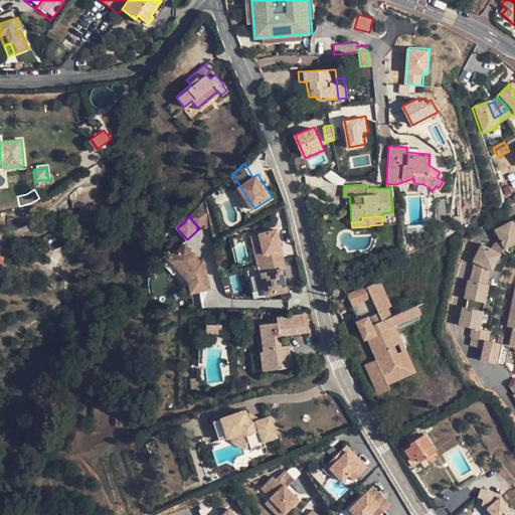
[(514,218),(496,229),(505,247),(514,241),(514,218)]
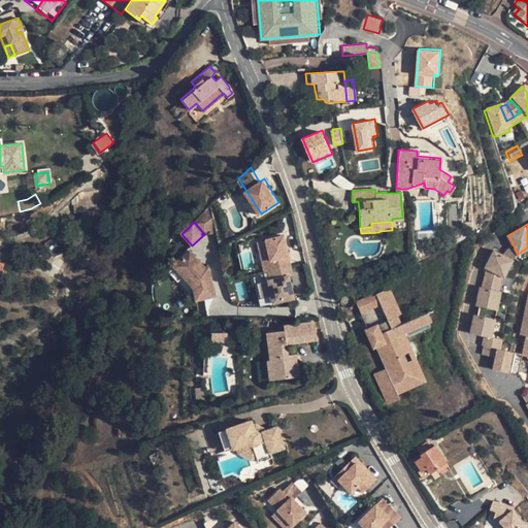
[(284,235),(265,239),(272,270),(268,271),(266,272),(272,303),(294,298),(289,274),(293,273),(284,235)]
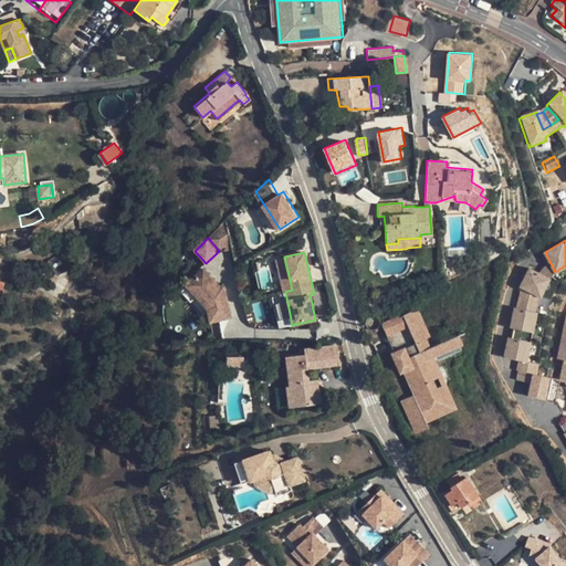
[(59,253),(48,260),(58,274),(69,266),(59,253)]
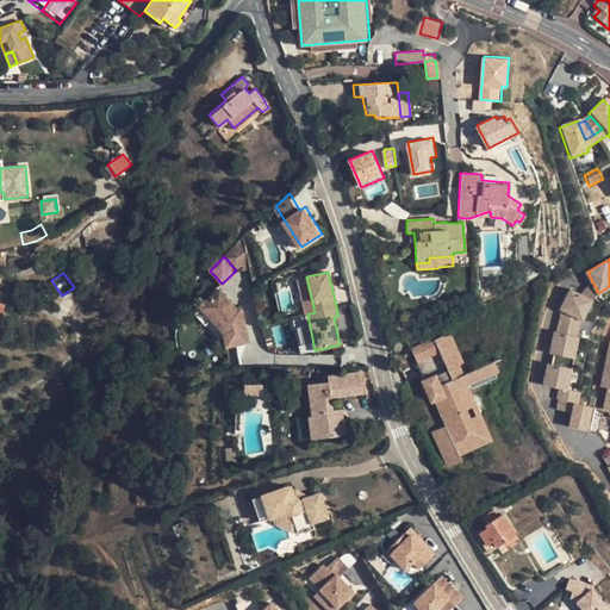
[(315,312),(306,277),(302,277),(310,313),(315,312)]
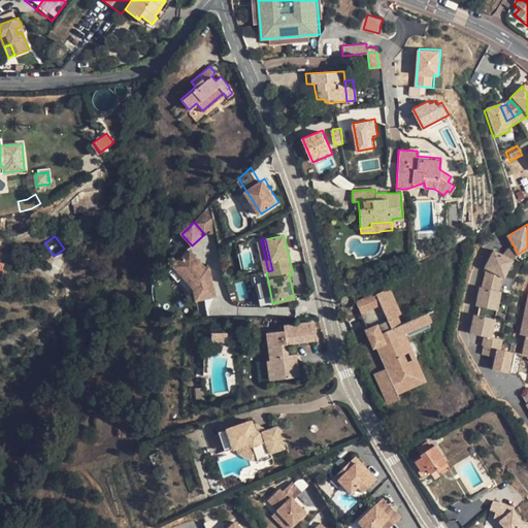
[(198,300),(218,295),(212,274),(191,249),(173,263),(186,276),(195,288),(198,300)]
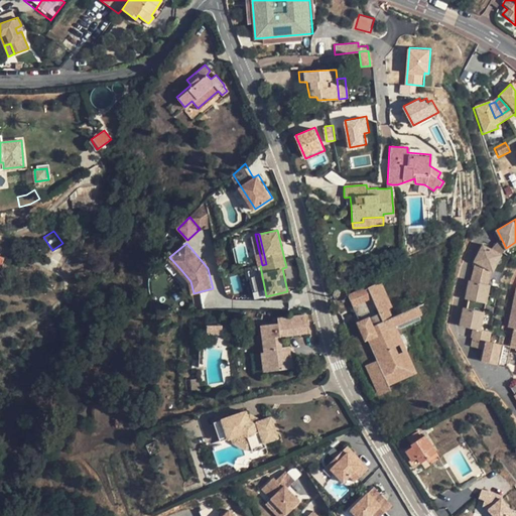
[(493,275),(504,251),(483,243),(473,266),(493,275)]
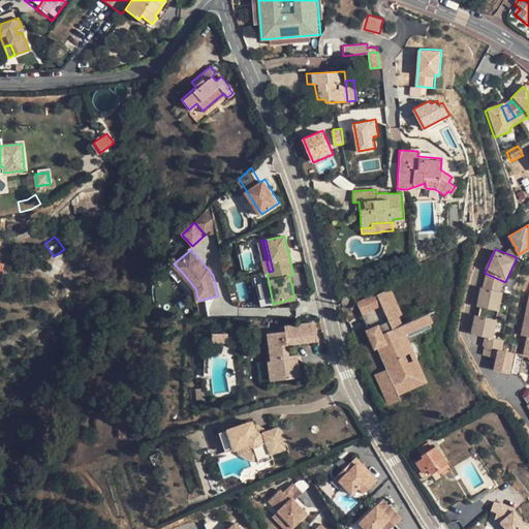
[(186,277),(174,263),(168,269),(180,282),(186,277)]
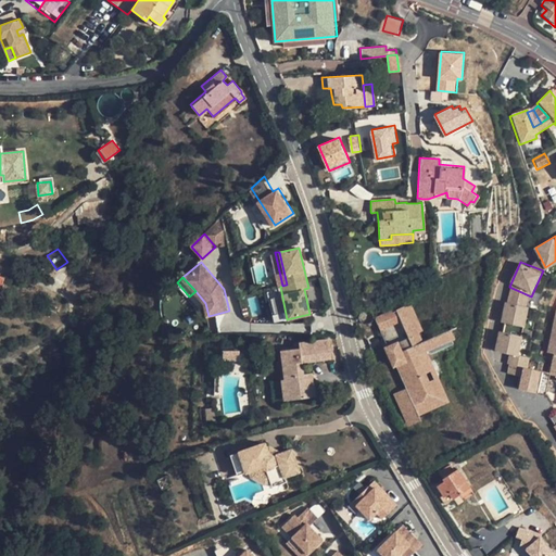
[(454,337),(449,326),(419,340),(416,332),(419,330),(406,302),(393,308),(399,318),(406,336),(384,345),(406,390),(403,391),(401,388),(393,392),(406,420),(419,415),(418,413),(416,408),(437,399),(439,403),(447,399),(437,376),(436,376),(427,379),(415,353),(422,350),(424,349),(430,352),(452,342),(451,339),(454,337)]
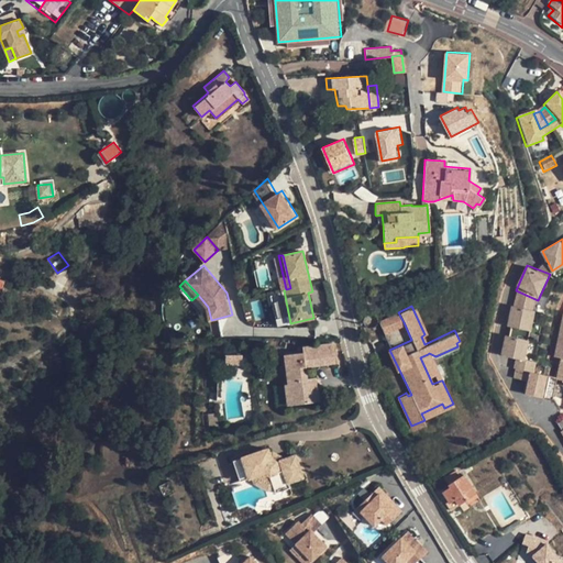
[(510,306),(509,328),(534,329),(536,307),(510,306)]
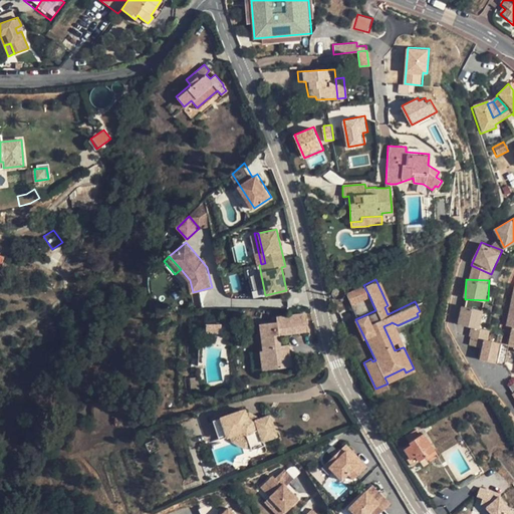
[(363,285),(344,293),(348,303),(368,294),(363,285)]
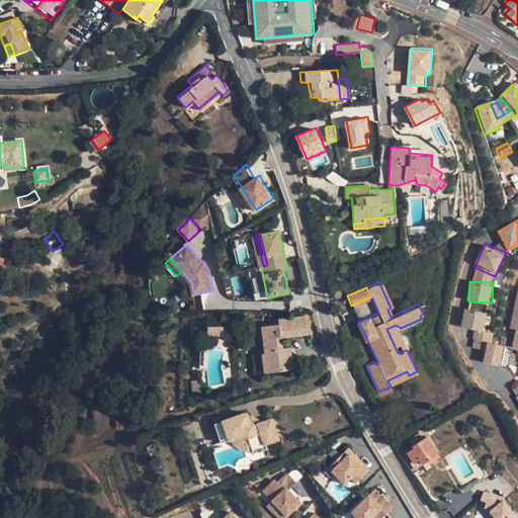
[(201,293),(194,295),(196,306),(203,305),(201,293)]
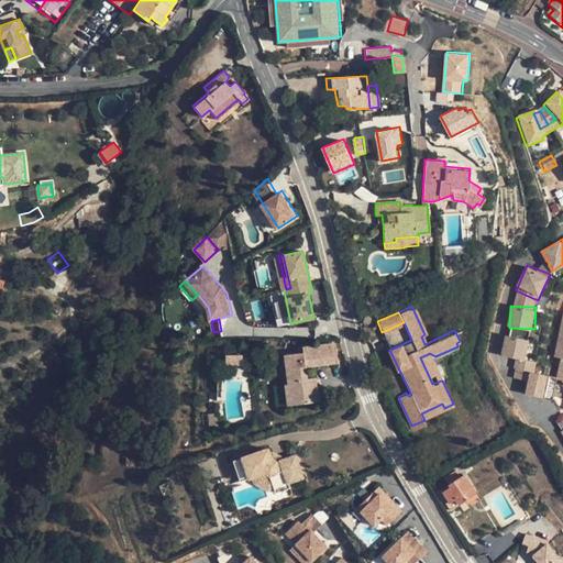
[(284,354),(287,383),(289,384),(293,404),(318,400),(315,377),(306,378),(305,367),(333,363),(331,344),(301,348),(301,352),(284,354)]
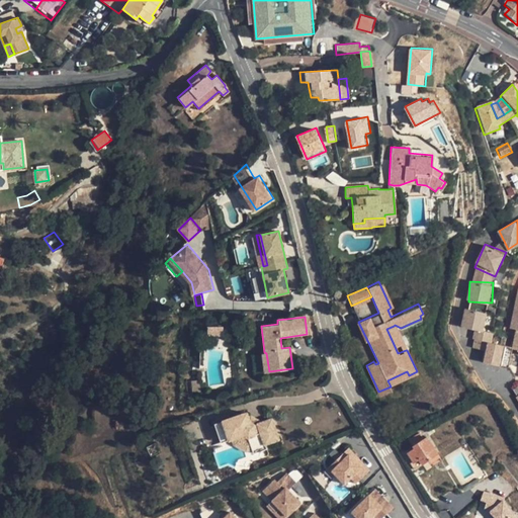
[(209,326),(209,334),(224,335),(224,326),(209,326)]
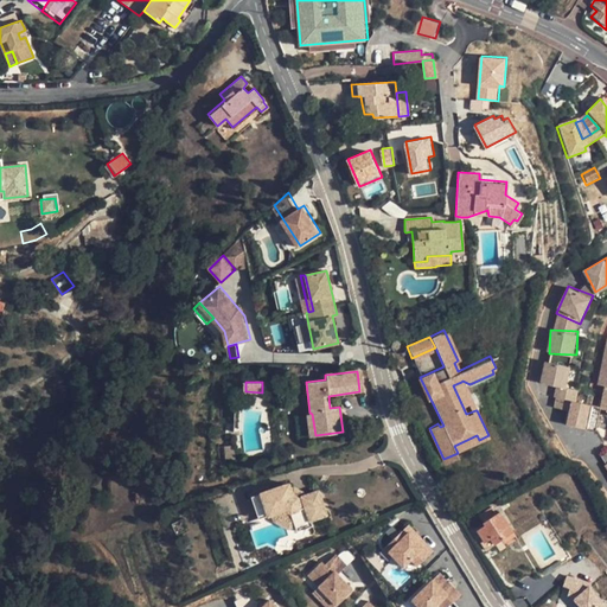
[(466,414),(475,410),(461,382),(453,385),(466,414)]
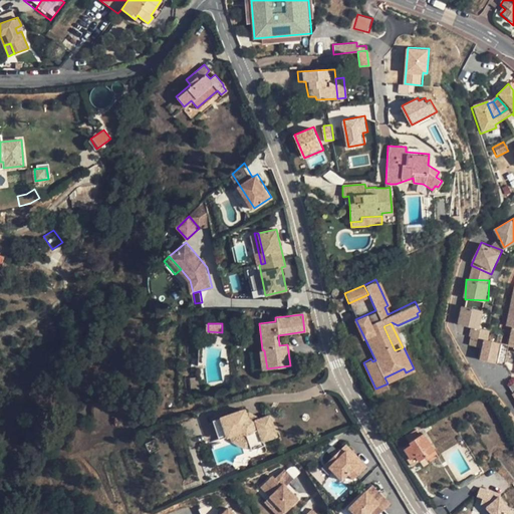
[(478,353),(477,359),(497,364),(502,344),(465,335),(462,344),(475,347),(474,352),(478,353)]
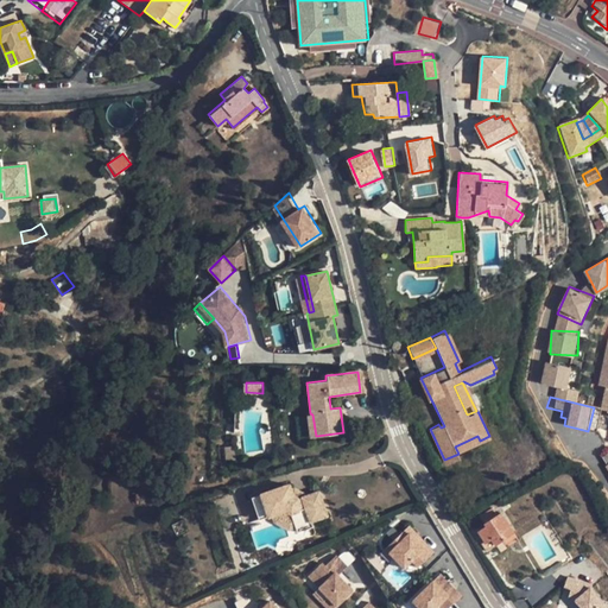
[(309,436),(316,436),(312,415),(310,413),(306,415),(309,436)]
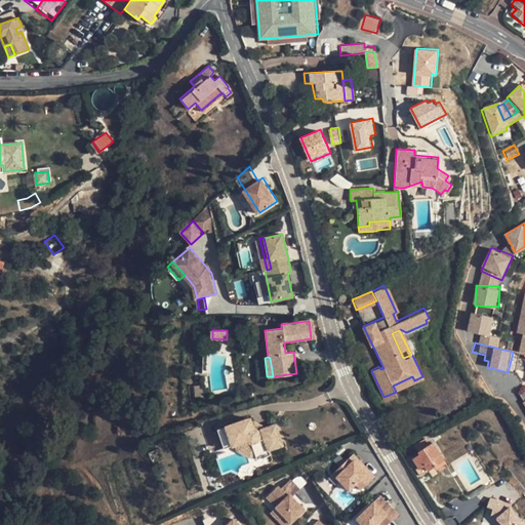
[(412,376),(393,386),(395,390),(414,380),(412,376)]
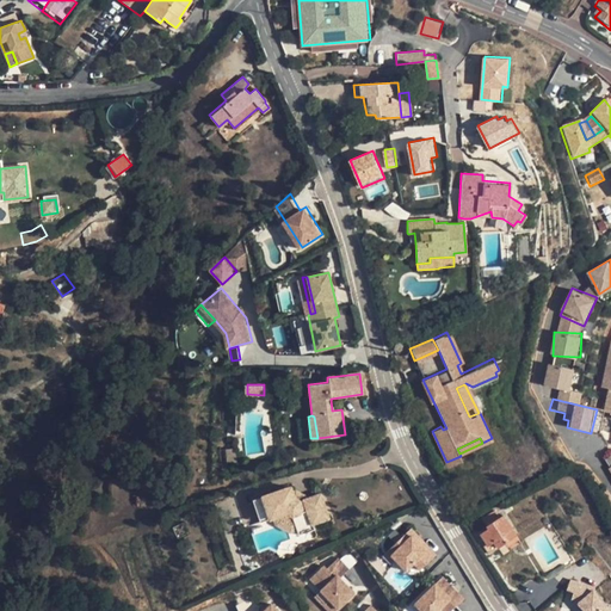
[(239,460),(236,448),(228,448),(229,461),(239,460)]
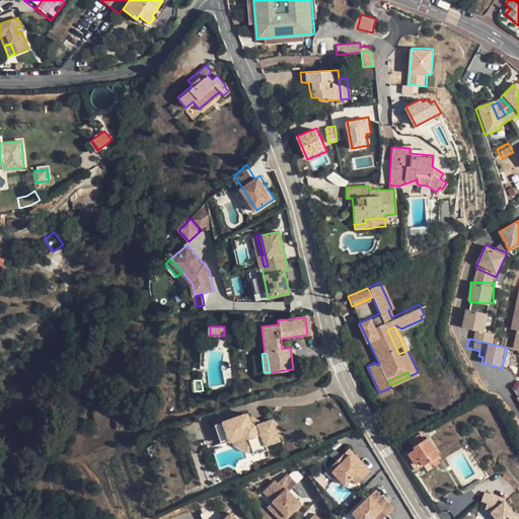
[(246,413),(221,421),(228,440),(243,435),(247,437),(253,454),(268,449),(266,443),(279,439),(272,419),(254,424),(249,422),(246,413)]
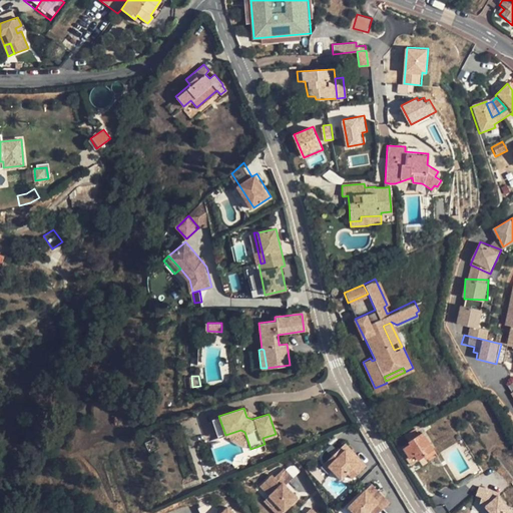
[(425,454),(433,449),(423,433),(409,442),(410,444),(402,448),(409,458),(407,459),(410,464),(425,454)]
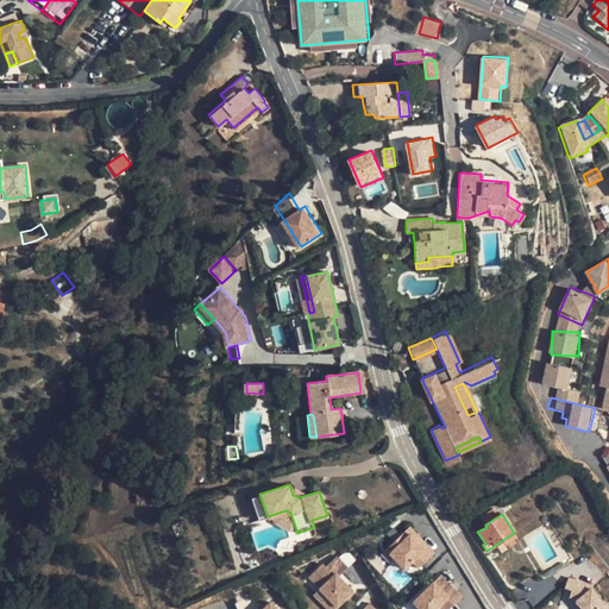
[(327,515),(312,520),(314,527),(330,521),(327,515)]
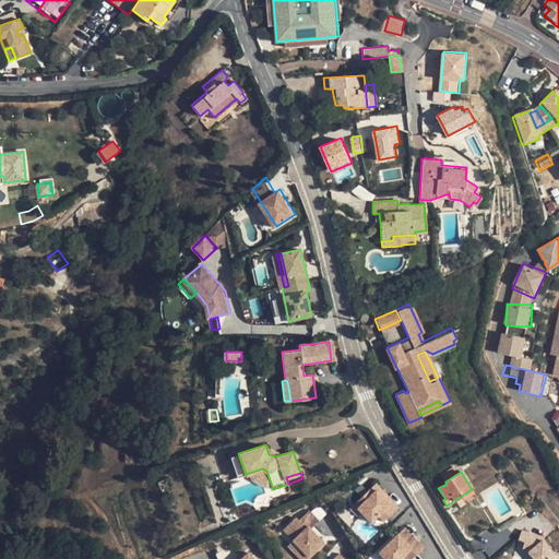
[(396,503),(372,478),(351,500),(358,509),(367,518),(370,515),(377,522),(396,503)]
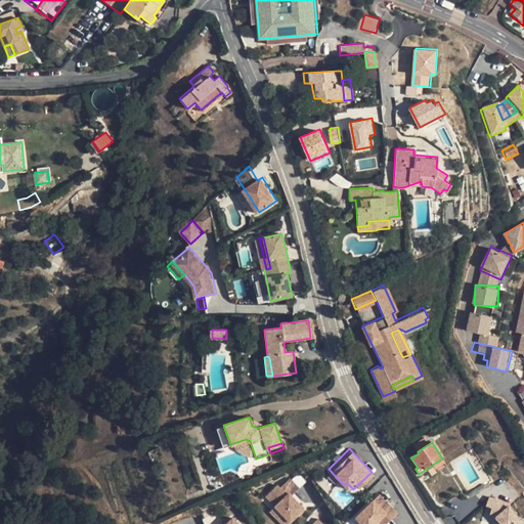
[(437,469),(446,464),(442,459),(434,464),(437,469)]
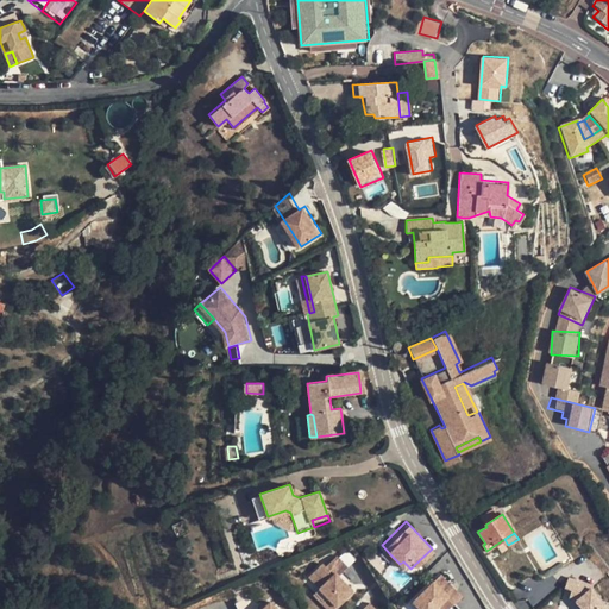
[(390,554),(382,545),(377,548),(387,558),(390,554)]
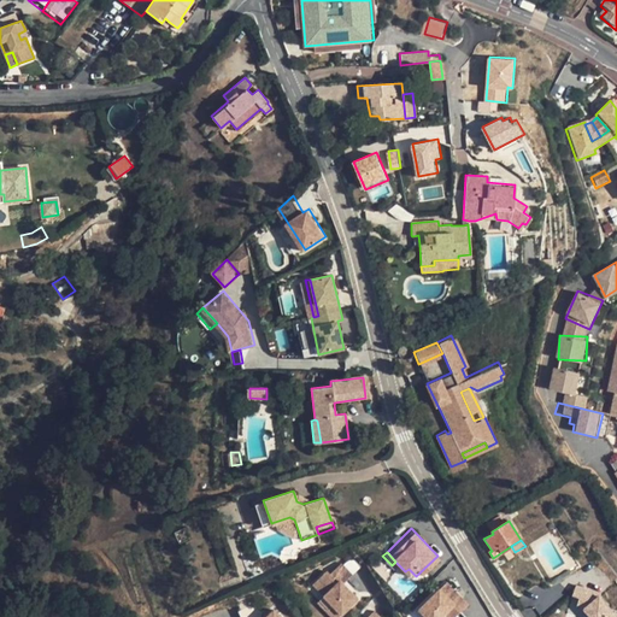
[(347,576),(334,565),(324,576),(319,574),(311,583),(319,591),(315,597),(318,600),(328,609),(324,613),(329,616),(338,616),(354,599),(339,586),(347,576)]
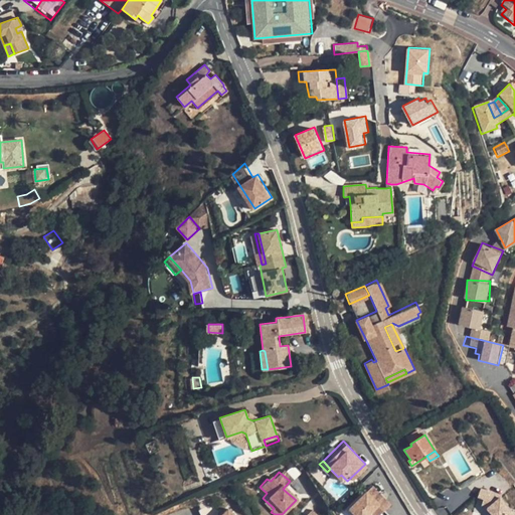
[(356,496),(348,505),(358,514),(363,514),(369,509),(374,504),(380,509),(386,502),(381,497),(383,494),(374,485),(371,488),(367,485),(360,493),(362,495),(359,499),(356,496)]
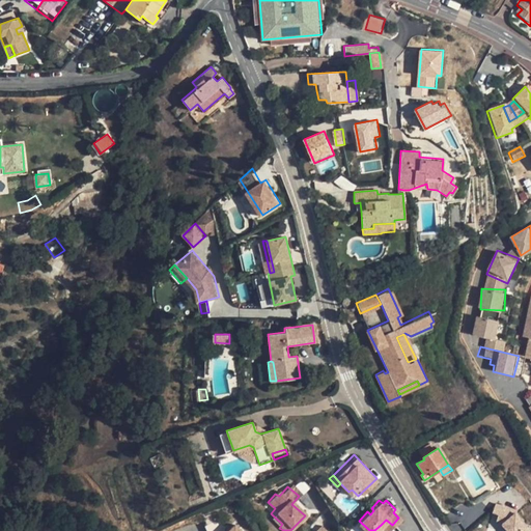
[(275,508),(268,502),(263,507),(271,513),(275,508)]
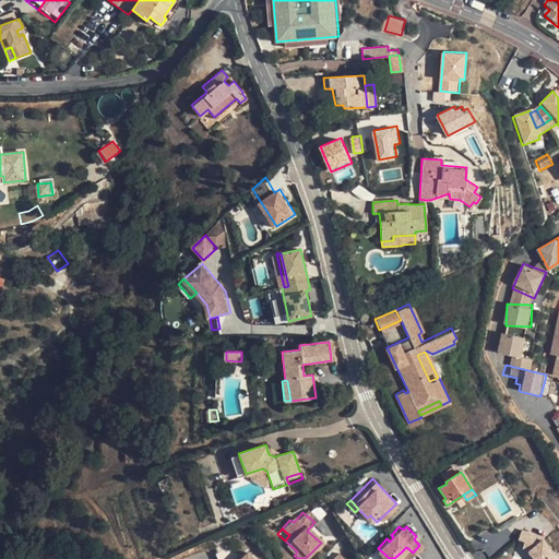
[(558,558),(558,551),(547,537),(525,531),(522,538),(528,540),(526,549),(533,551),(538,558),(558,558)]
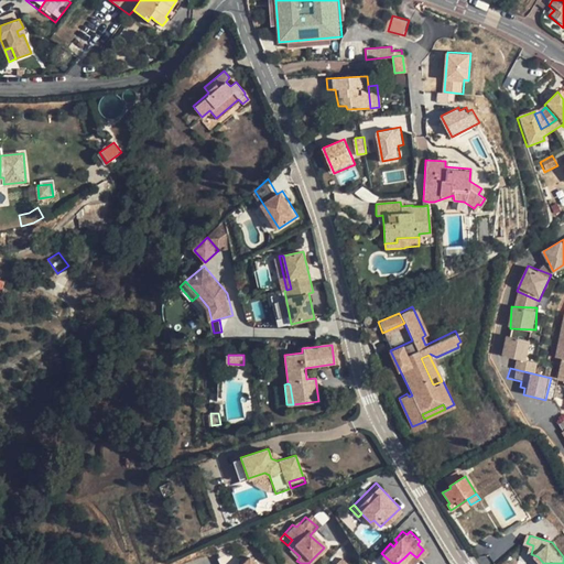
[(238,555),(228,545),(215,552),(219,561),(217,563),(218,563),(228,563),(236,556),(238,555)]
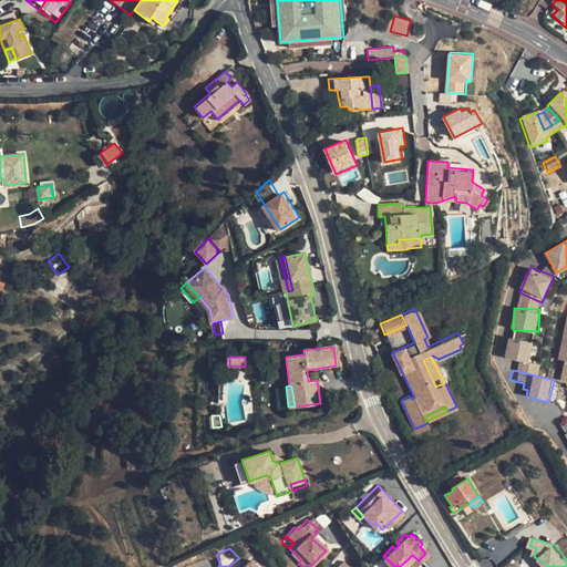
[(301,559),(292,552),(287,557),(297,566),(302,566),(298,564),(301,559)]
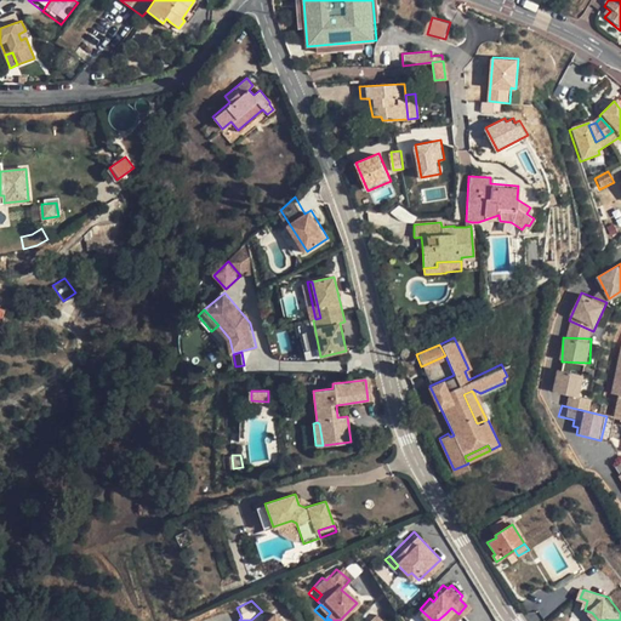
[(286,620),(273,607),(268,611),(263,616),(257,620),(286,620)]
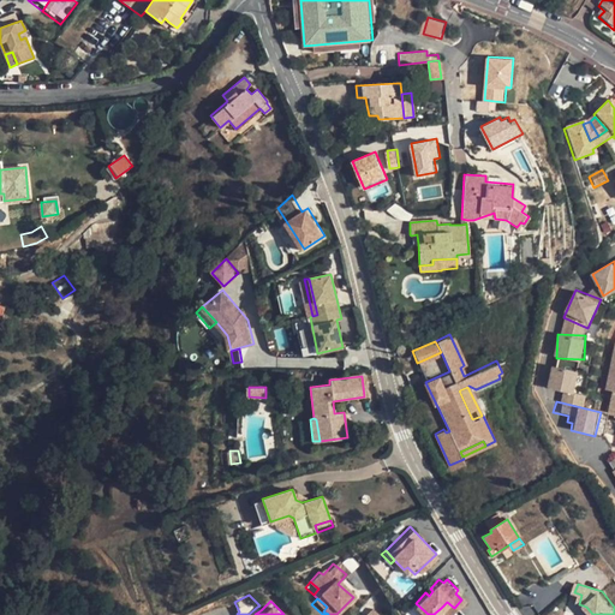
[(447,602),(441,608),(448,614),(454,608),(447,602)]
